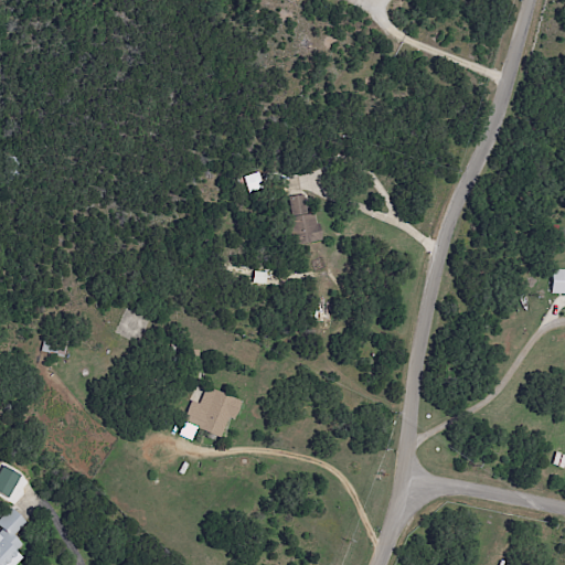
[(286,199),(294,245),(320,242),(316,210),(305,212),(302,196),(286,199)]
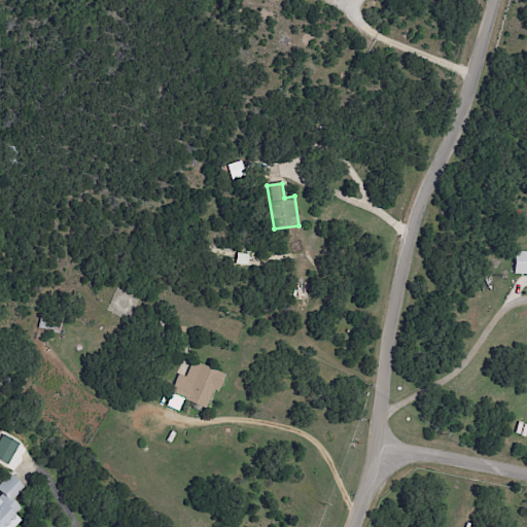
[(513,274),(526,274),(526,251),(514,251),(513,274)]
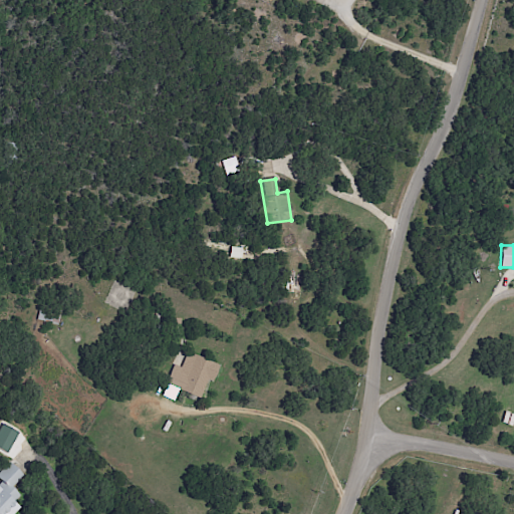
[(61,310),(40,305),(36,320),(57,324),(61,310)]
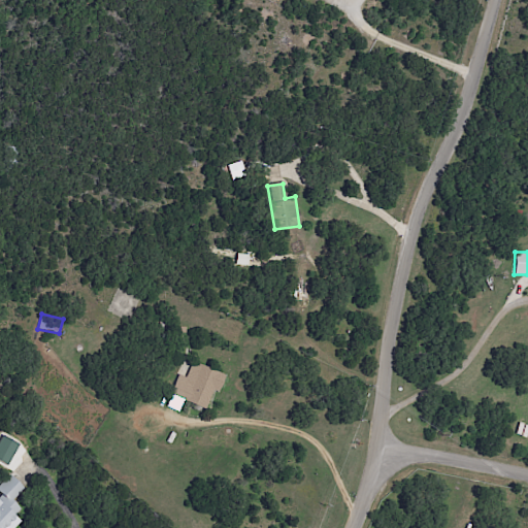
[(205,408),(211,390),(219,393),(225,374),(191,363),(186,377),(177,374),(166,406),(178,410),(182,401),(205,408)]
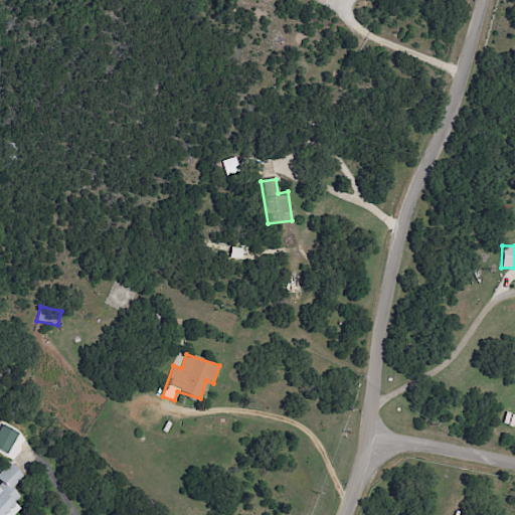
[(0,428),(0,450),(7,454),(18,434),(2,424),(0,428)]
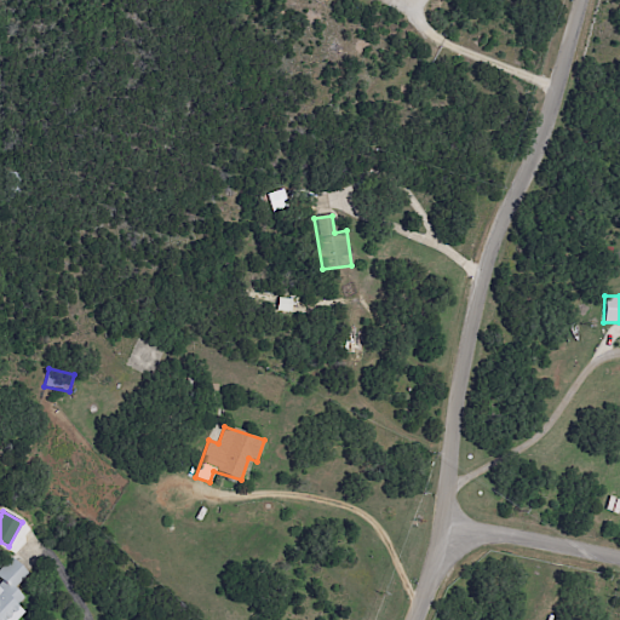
[(0,619),(17,619),(26,612),(18,606),(26,596),(15,587),(29,572),(12,556),(0,569),(0,619)]
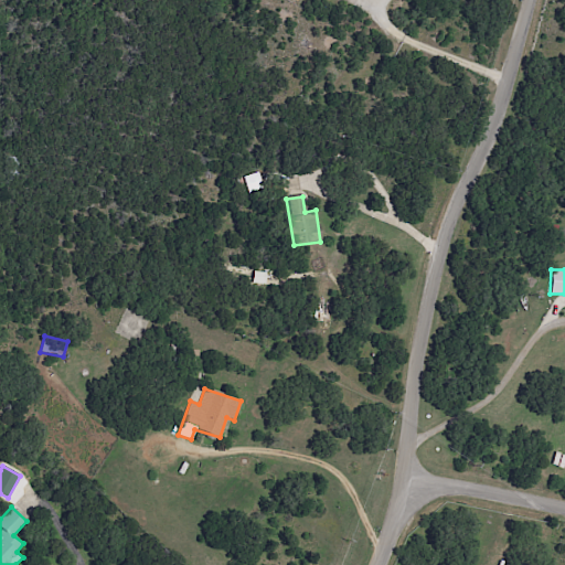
All buildings are outlined.
